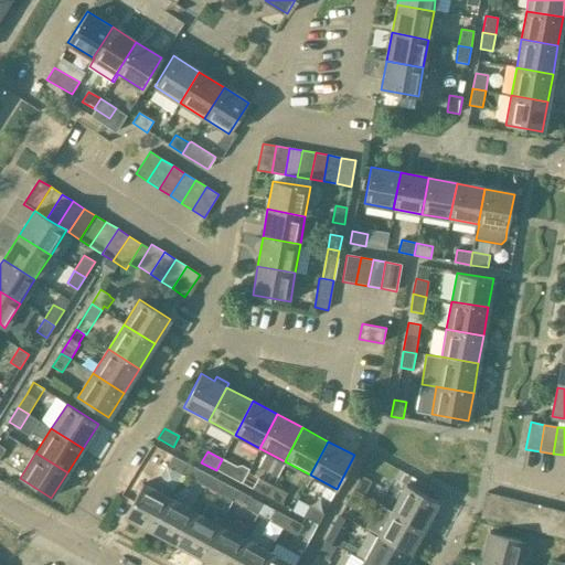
[(167,467),(180,473),(185,462),(173,456),(167,467)]
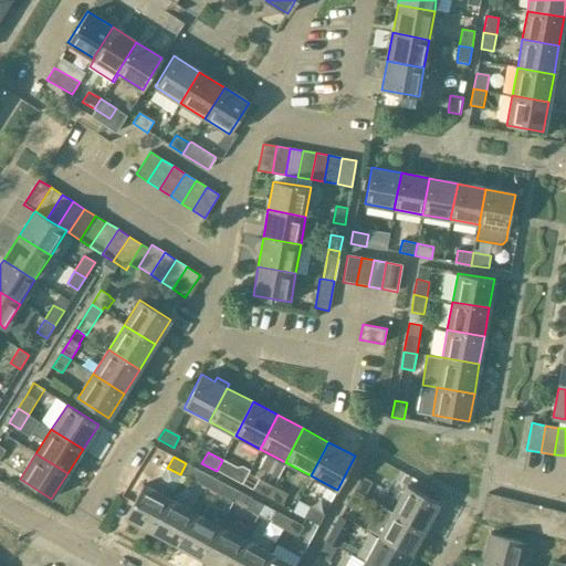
[(237,467),(222,460),(217,471),(231,479),(237,467)]
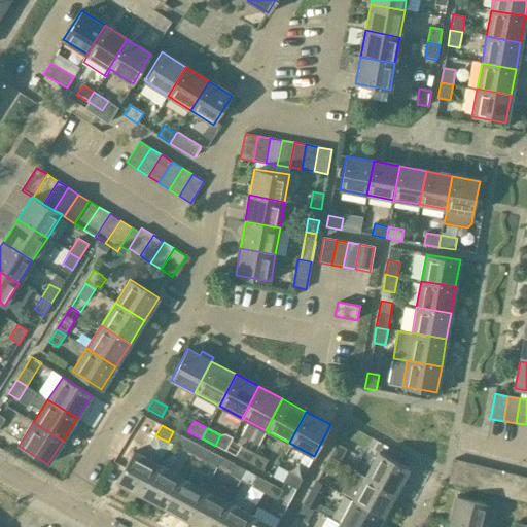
[(168,442),(192,455),(198,445),(173,431),(168,442)]
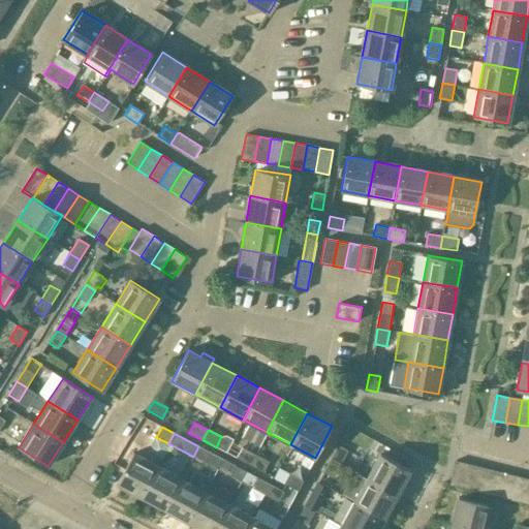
[(338,445),(331,458),(342,464),(349,450),(338,445)]
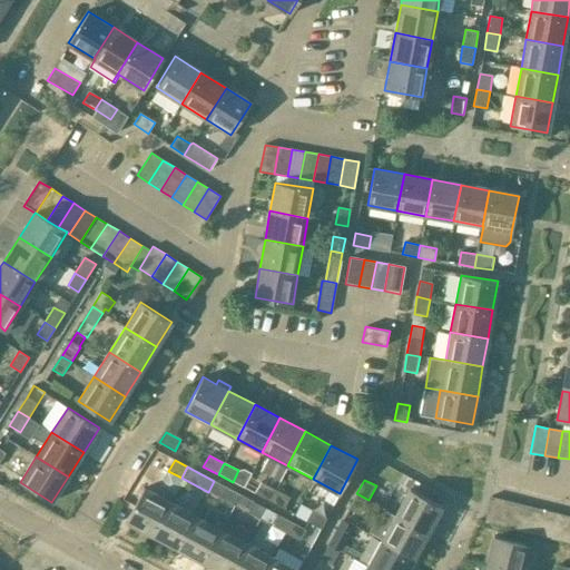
[(239,494),(214,481),(208,492),(234,505),(239,494)]
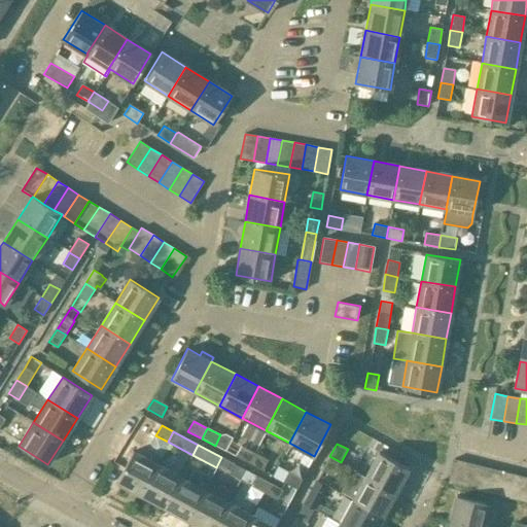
[(235,456),(248,463),(253,453),(241,446),(235,456)]
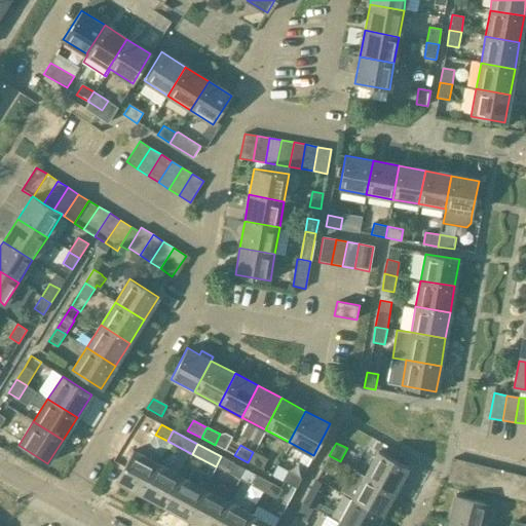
[(116,482),(140,494),(156,462),(133,450),(116,482)]
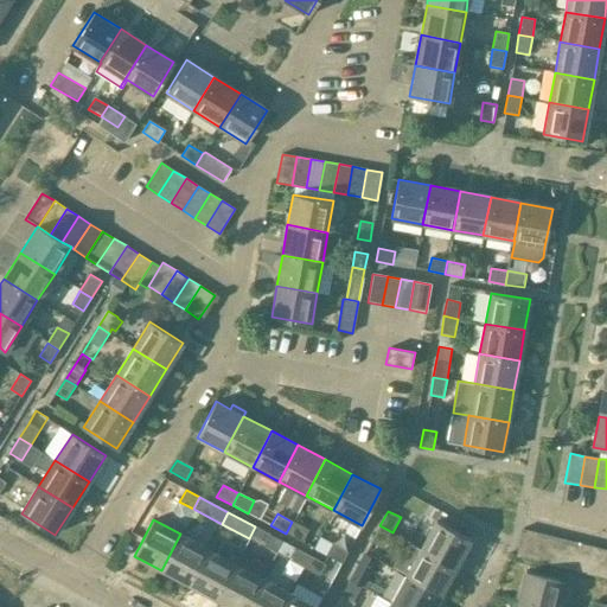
[(436,521),(421,548),(455,567),(471,540),(436,521)]
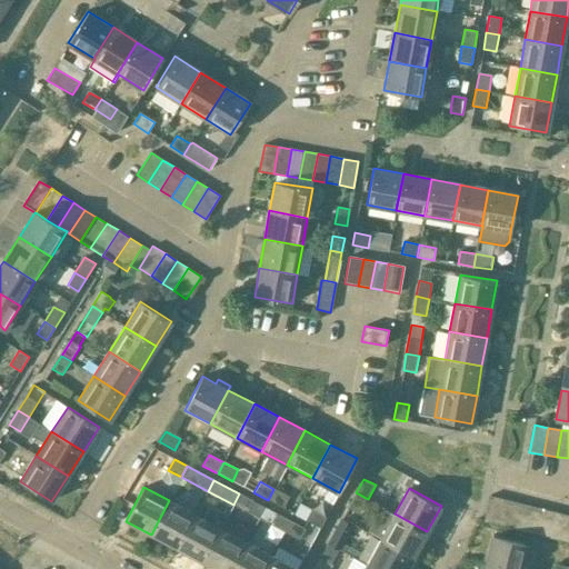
[(289,497),(273,489),(268,500),(283,508),(289,497)]
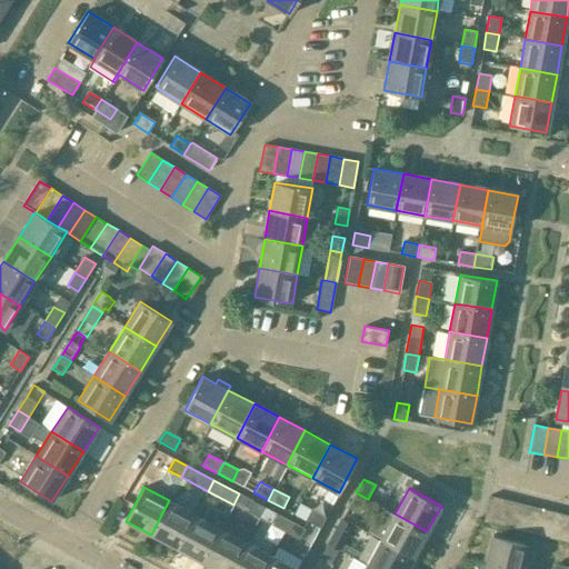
[(359,513),(368,499),(356,492),(348,508),(359,513)]
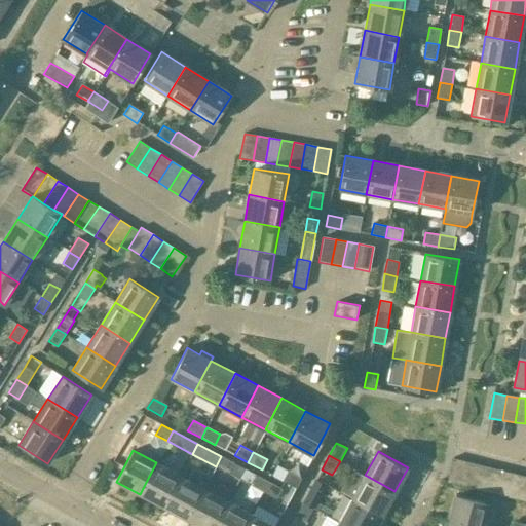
[(235,463),(221,456),(216,466),(229,474),(235,463)]
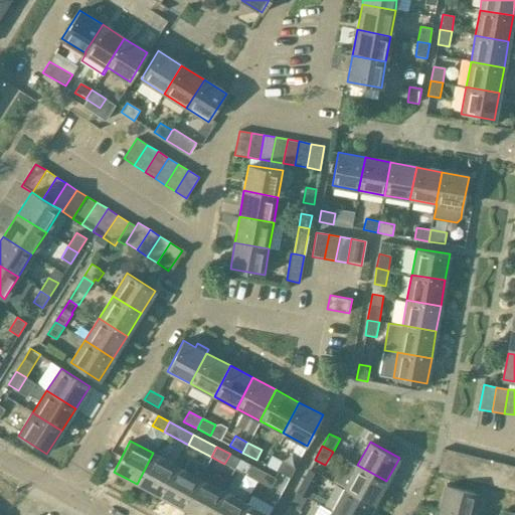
[(438,473),(450,476),(456,452),(444,449),(438,473)]
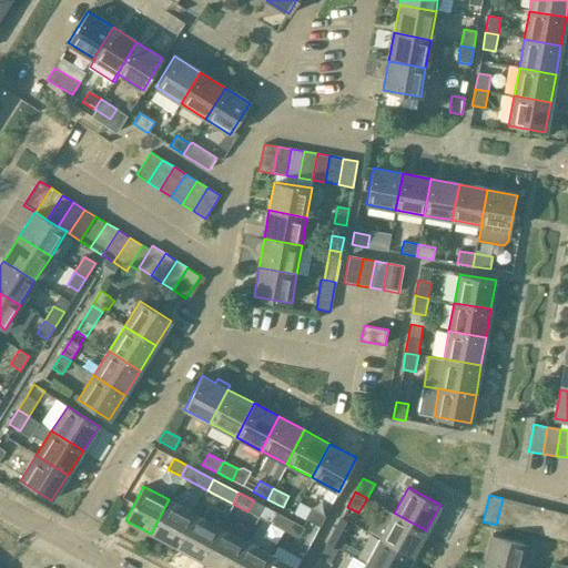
[(515,501),(503,498),(496,525),(508,528),(515,501)]
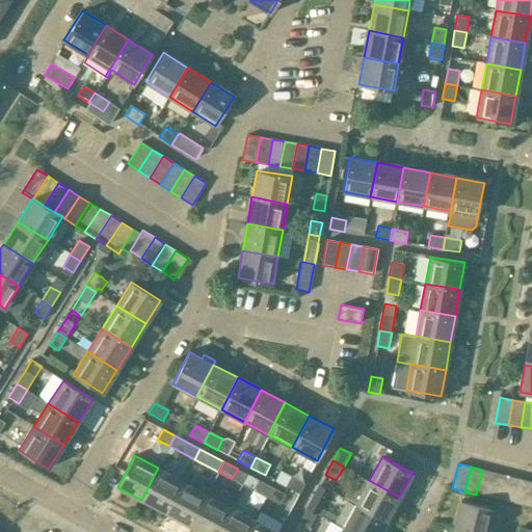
[(183,481),(158,468),(141,500),(166,513),(183,481)]
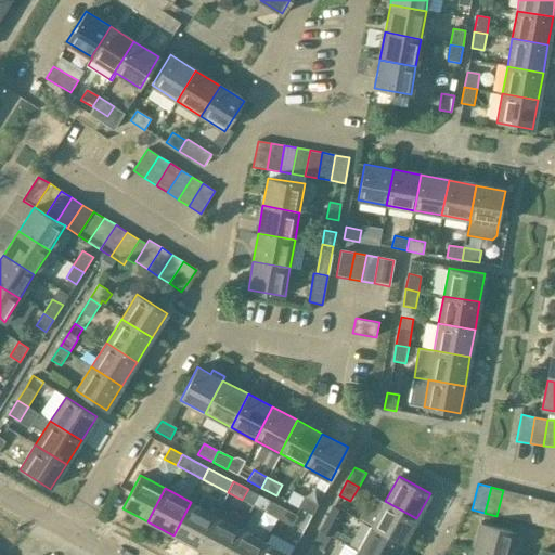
[(516,493),(503,490),(497,516),(510,519),(516,493)]
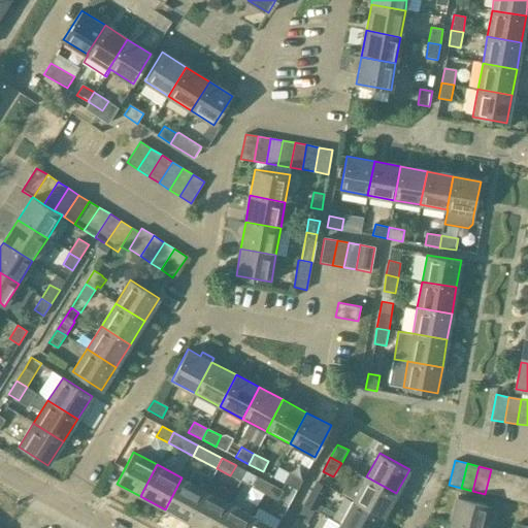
[(485,494),(494,496),(496,496),(503,472),(491,469),(485,494)]
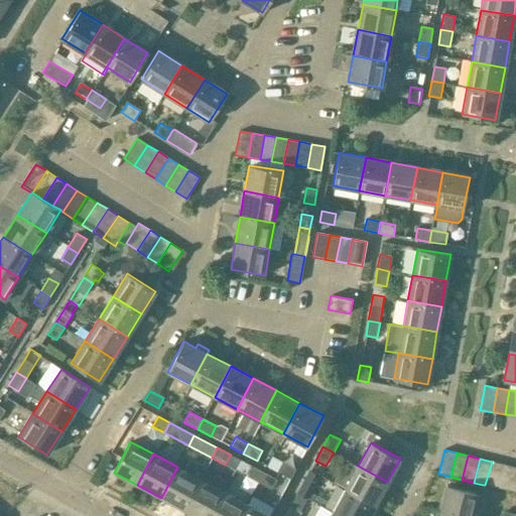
[(295,469),(282,462),(276,472),(290,479),(295,469)]
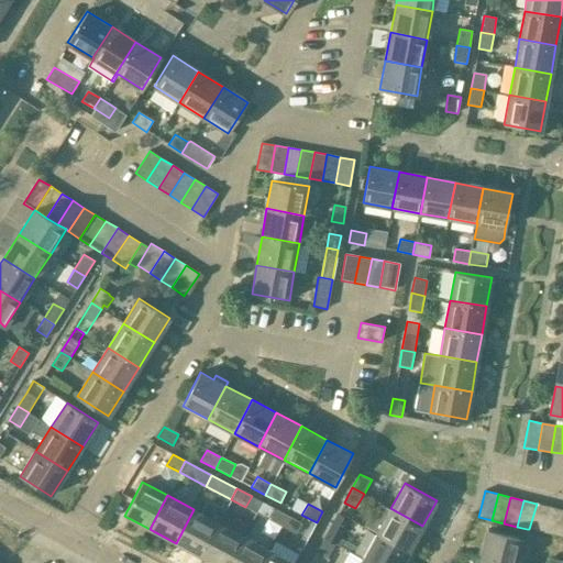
[(549,507),(537,504),(529,529),(542,532),(549,507)]
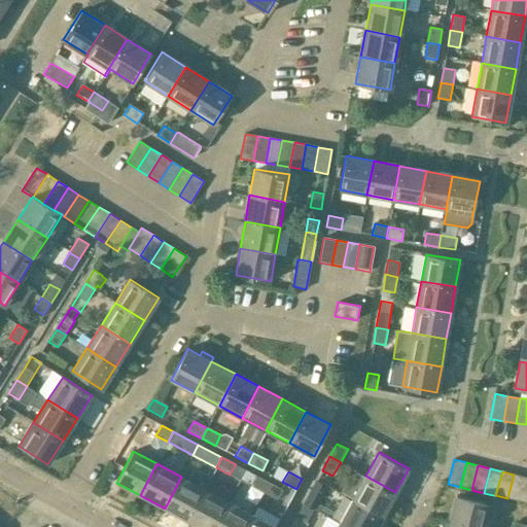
[(195,484),(181,477),(165,508),(187,521),(209,480),(200,475),(195,484)]
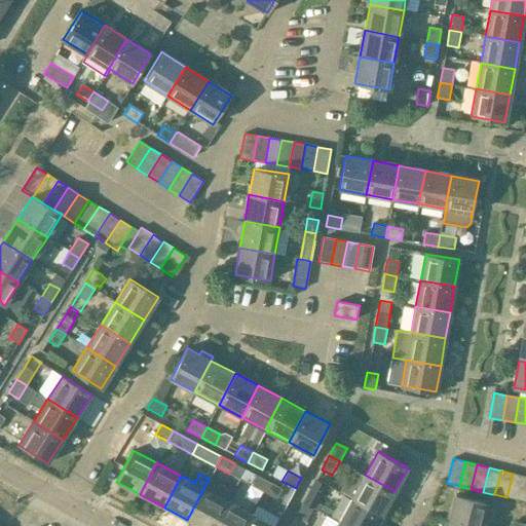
[(506,497),(519,500),(525,476),(513,474),(506,497)]
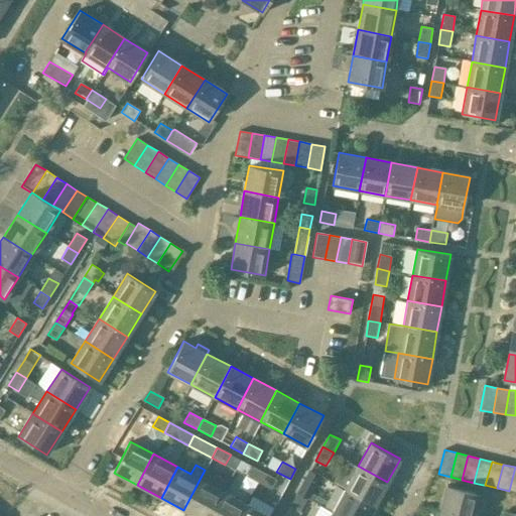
[(245,476),(258,482),(263,472),(251,466),(245,476)]
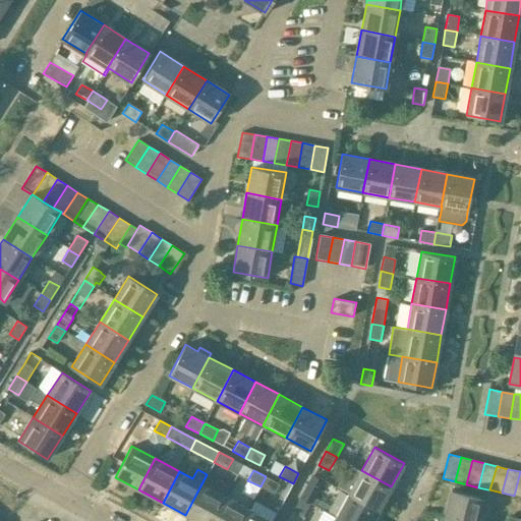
[(379,510),(391,486),(361,470),(348,494),(379,510)]
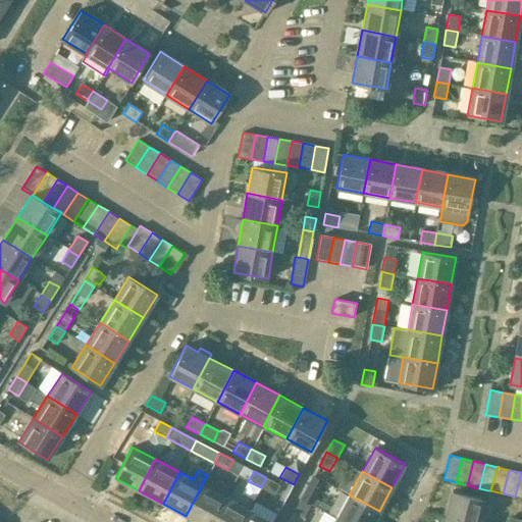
[(208,475),(207,475),(186,516),(198,521),(212,521),(225,497),(218,492),(224,481),(209,474),(208,475)]
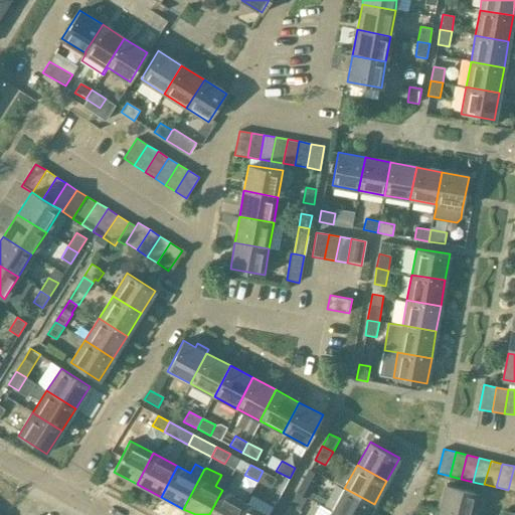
[(277,479),(263,471),(258,481),(272,489),(277,479)]
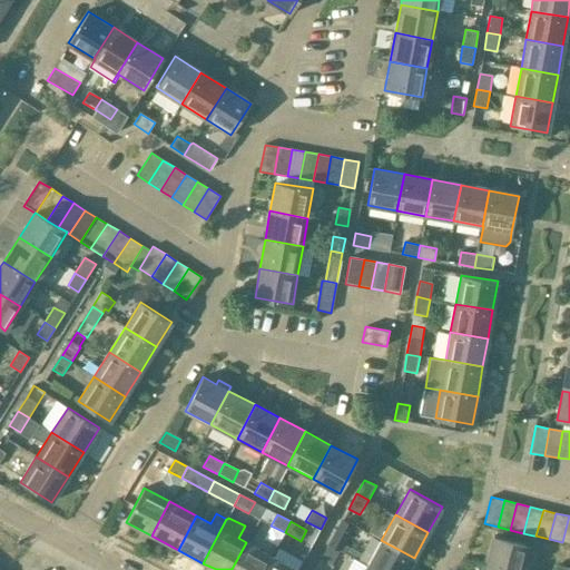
[(340,531),(332,547),(345,553),(360,561),(363,554),(347,546),(352,538),(340,531)]
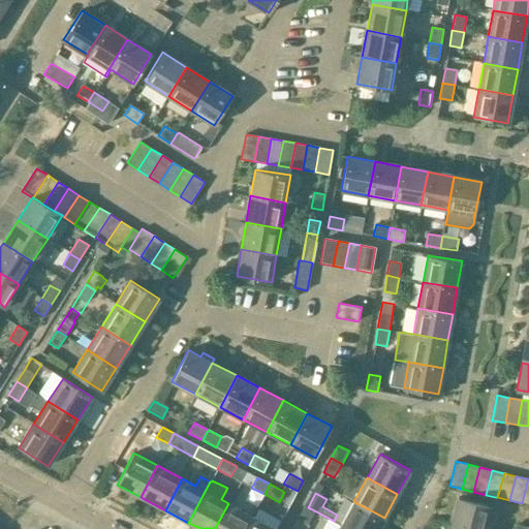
[(487,528),(493,505),(469,500),(459,497),(453,524),(475,528),(487,528)]
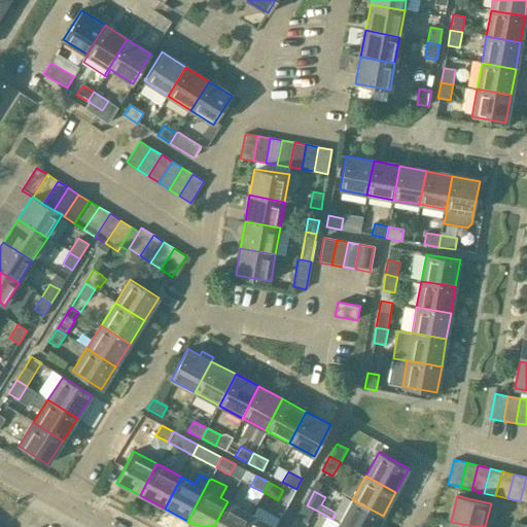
[(347,526),(376,526),(383,516),(352,499),(340,523),(347,526)]
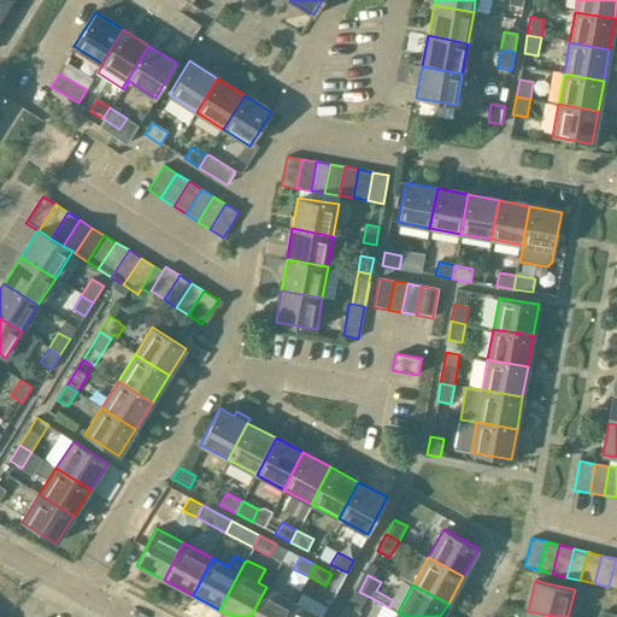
[(286,616),(294,603),(266,587),(251,616),(286,616)]
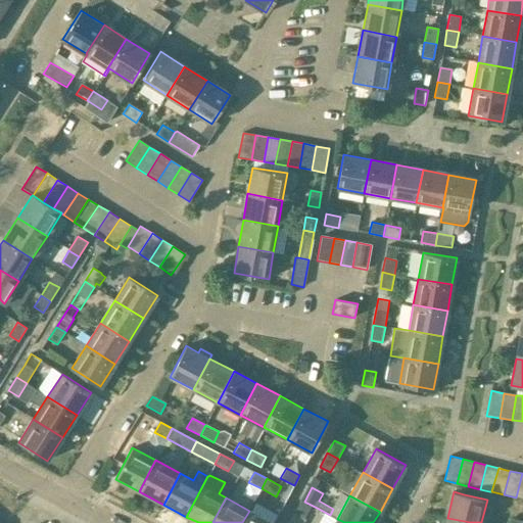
[(310,521),(317,508),(304,502),(301,500),(294,513),(289,522),(304,522),(306,520),(310,521)]
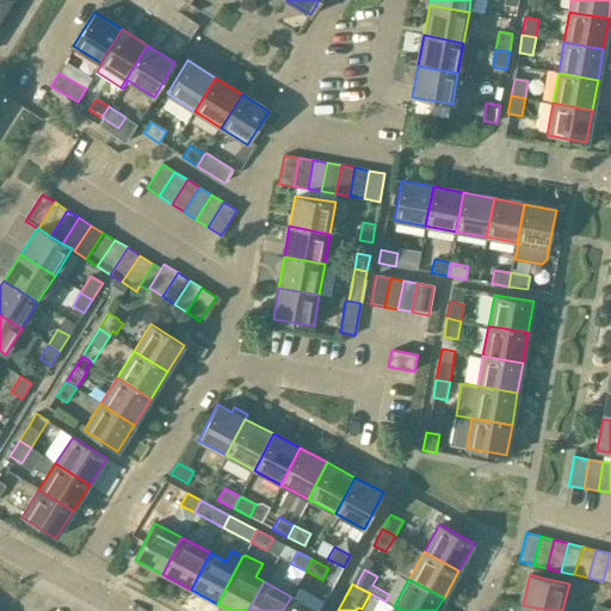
[(319,610),(291,597),(283,610),(319,610)]
